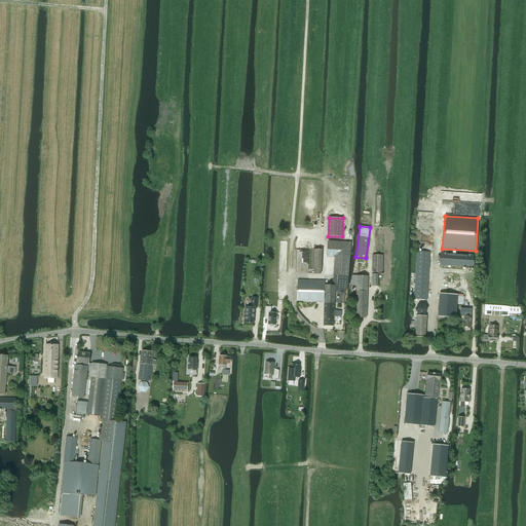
[(328,241),(327,255),(335,255),(350,256),(350,253),(350,247),(351,242),(328,241)]
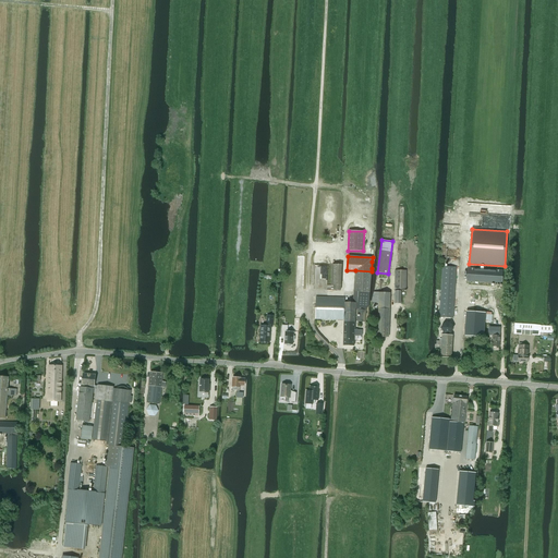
[(340,291),(340,289),(341,269),(341,265),(332,264),(331,286),(334,286),(334,290),(340,291)]
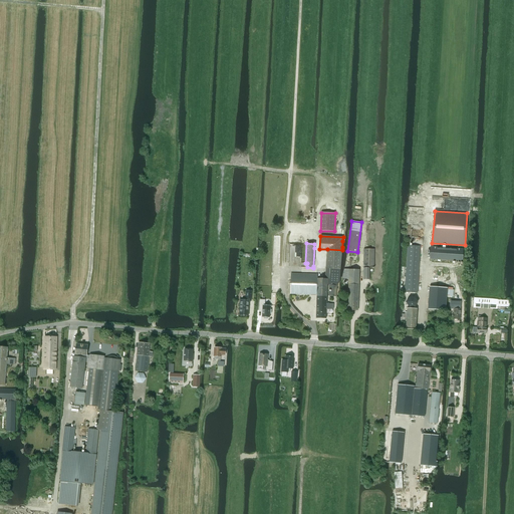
[(405,292),(418,293),(420,246),(408,245),(405,292)]
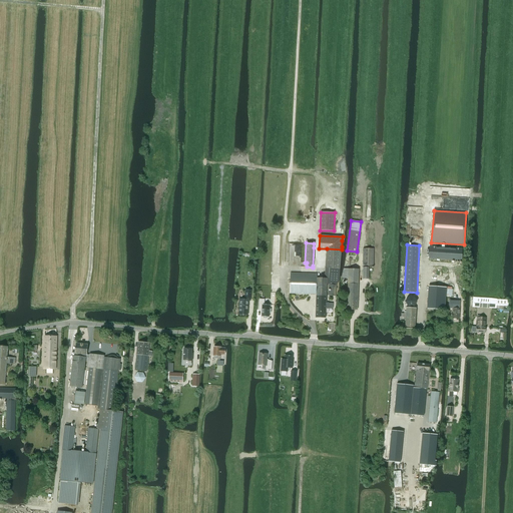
[(429,259),(462,261),(462,248),(429,246),(429,259)]
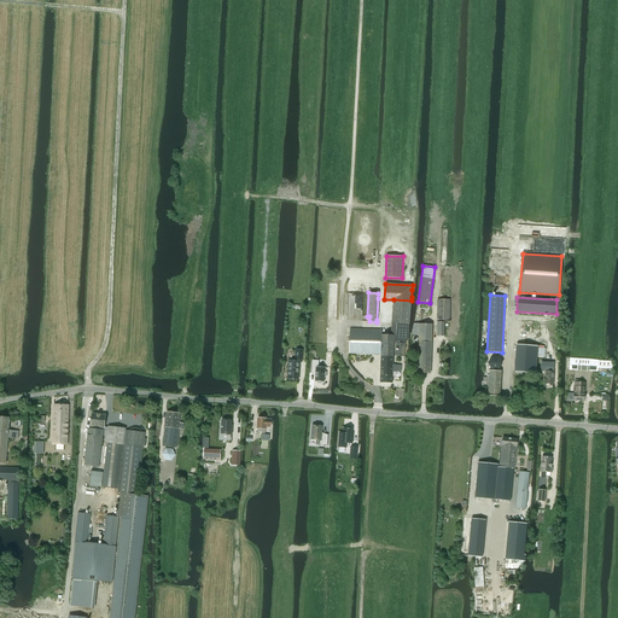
[(350,330),(349,354),(382,355),(380,383),(392,383),(392,372),(401,372),(401,367),(400,367),(400,365),(398,365),(398,361),(394,361),(394,342),(396,343),(395,355),(404,356),(406,340),(408,340),(409,334),(409,319),(412,301),(394,299),(392,303),(391,336),(382,336),(382,331),(350,330)]
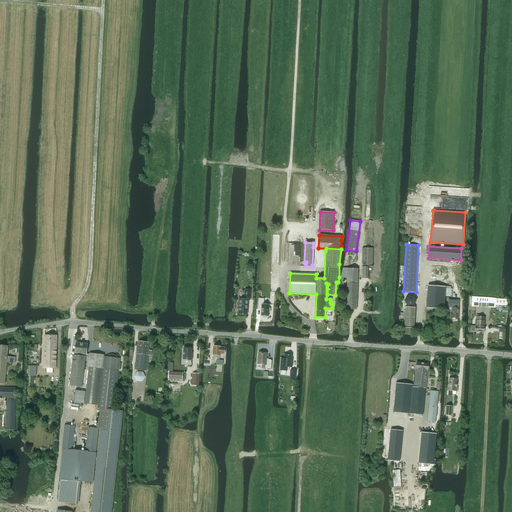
[(362,265),(368,265),(373,265),(373,248),(362,248),(362,265)]
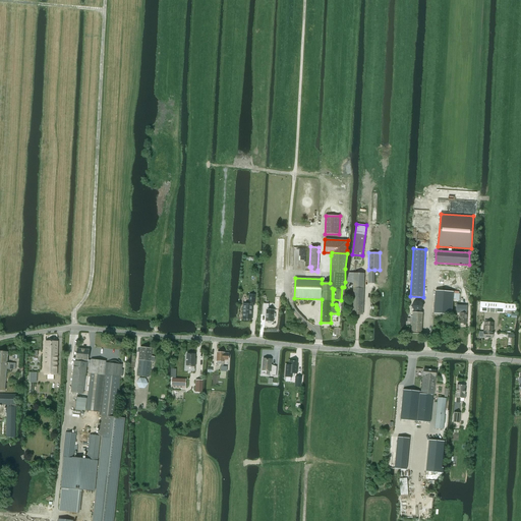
[(349,273),(347,282),(353,283),(352,314),(363,314),(364,274),(349,273)]
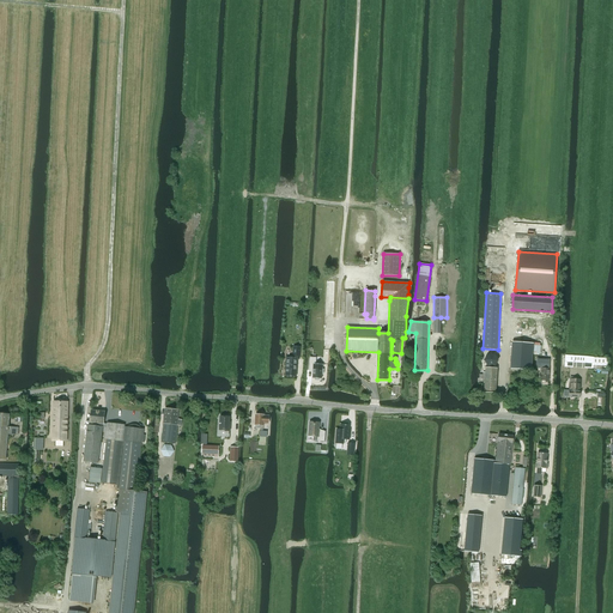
[(513,343),(510,369),(529,370),(532,344),(513,343)]
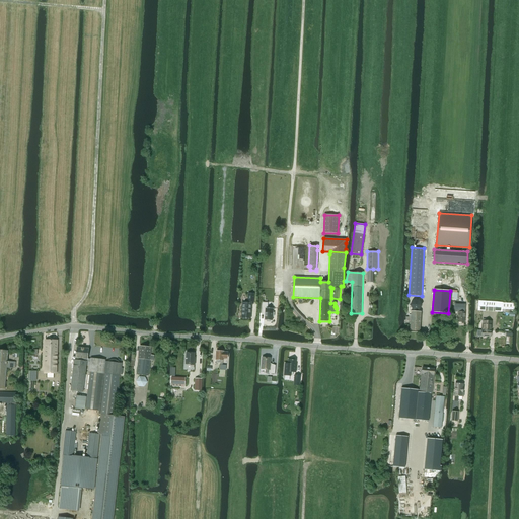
[(242,318),(251,318),(251,304),(253,304),(253,294),(248,294),(248,303),(242,303),(242,318)]
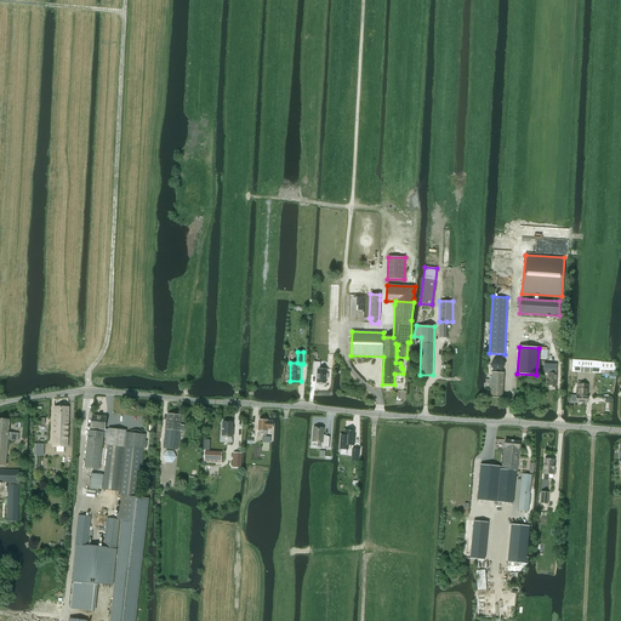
[(505,365),(501,359),(495,359),(491,365),(494,371),(501,371),(505,365)]
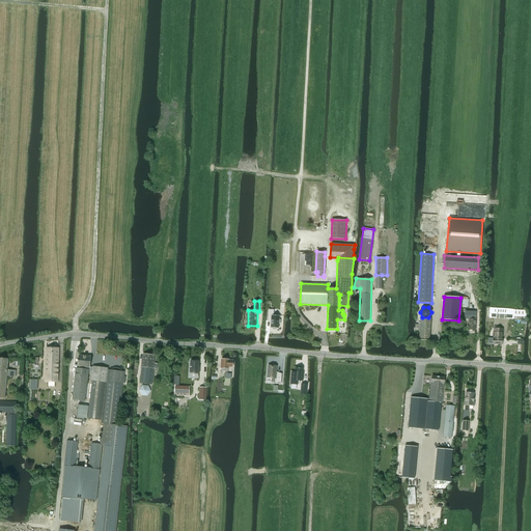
[(490,307),(488,317),(490,317),(497,318),(506,318),(513,319),(513,316),(526,317),(526,310),(514,310),(514,309),(507,308),(507,309),(490,307)]
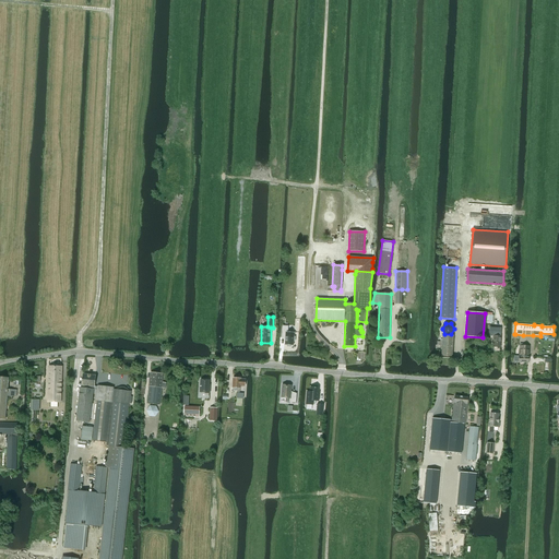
[(283,326),(282,339),(285,339),(285,345),(287,345),(287,346),(292,347),(292,345),(294,345),(294,342),(295,342),(295,337),(294,336),(294,333),(287,332),(288,326),(283,326)]
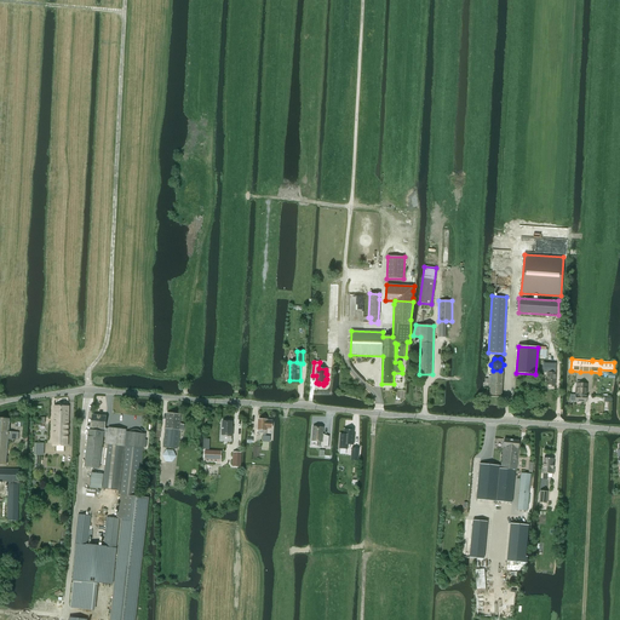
[(486,379),(486,383),(491,384),(489,395),(501,396),(503,373),(491,372),(491,379),(486,379)]
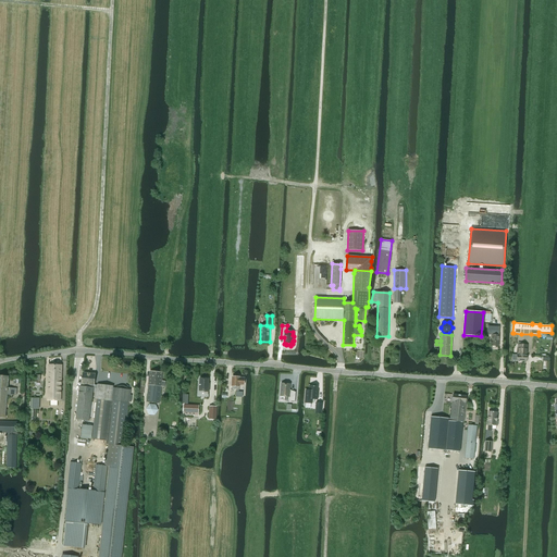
[(518,355),(517,355),(527,356),(527,345),(524,345),(524,343),(520,343),(520,345),(518,345),(518,355)]
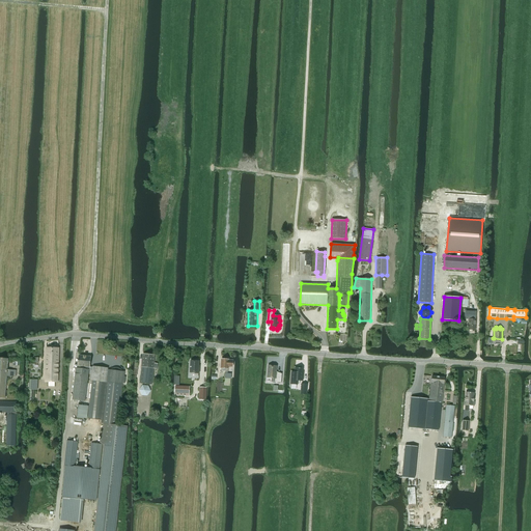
[(46,382),(49,383),(49,387),(55,387),(55,383),(58,383),(59,348),(47,347),(46,382)]
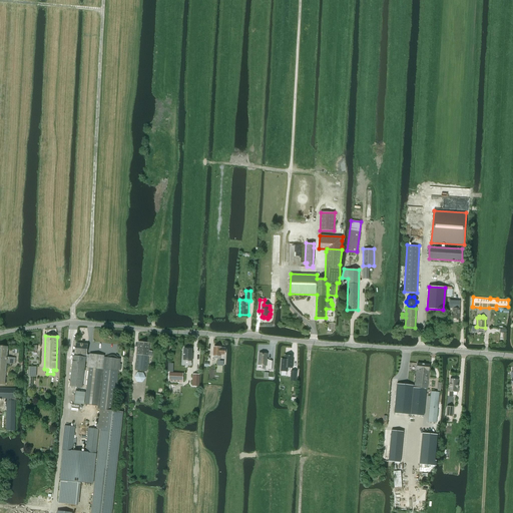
[(138,342),(135,370),(146,372),(148,356),(152,357),(152,352),(149,351),(150,344),(138,342)]
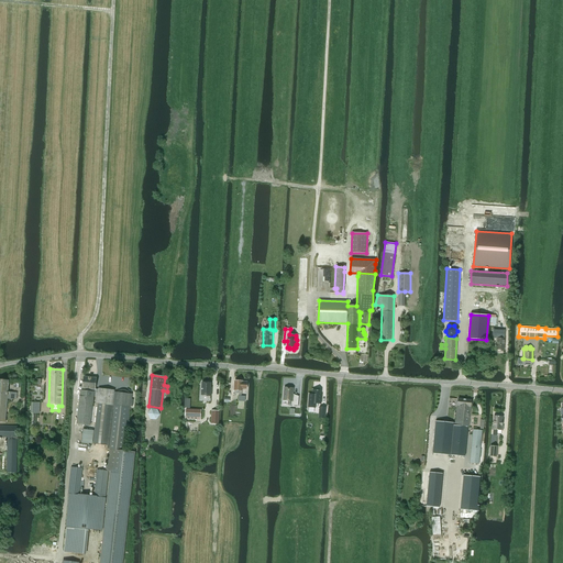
[(80,390),(77,423),(90,426),(95,393),(97,393),(96,404),(98,404),(94,444),(108,445),(108,449),(110,449),(108,471),(109,471),(111,472),(100,562),(121,562),(134,452),(125,451),(130,407),(131,407),(132,394),(131,394),(130,394),(130,393),(129,393),(129,392),(128,392),(128,390),(127,390),(125,390),(124,389),(123,389),(122,389),(121,390),(120,390),(119,390),(118,392),(117,393),(114,392),(114,390),(107,389),(107,390),(95,389),(97,378),(84,377),(83,388),(83,390),(80,390)]
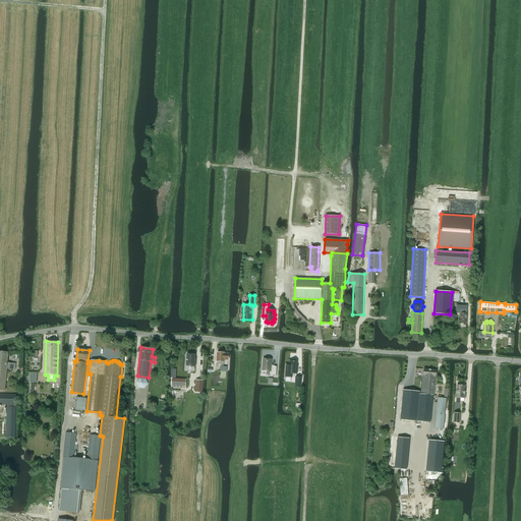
[(0,351),(0,370),(6,371),(7,369),(8,369),(13,369),(13,367),(15,367),(16,363),(7,362),(8,352),(0,351)]
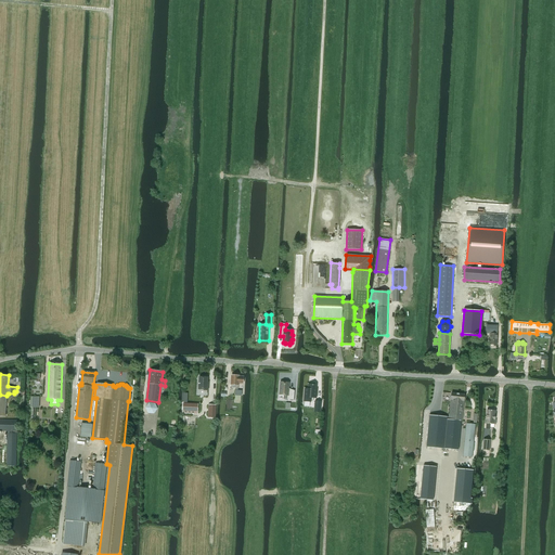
[(208,377),(199,377),(198,389),(208,390),(208,386),(207,386),(208,377)]
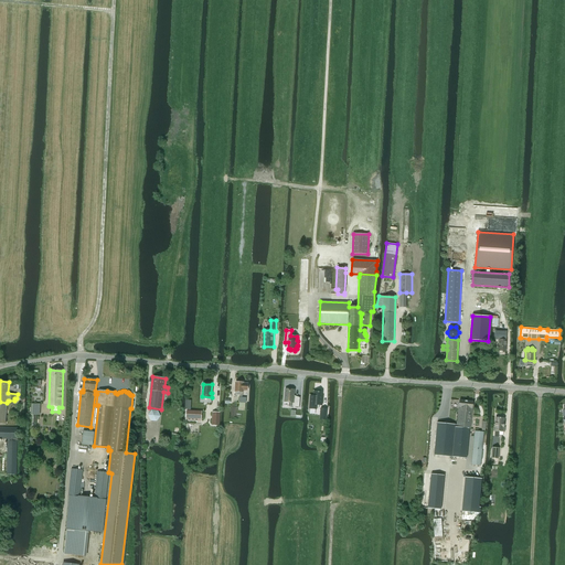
[(286,388),(285,402),(289,402),(289,406),(299,407),(300,397),(295,397),(295,390),(286,388)]
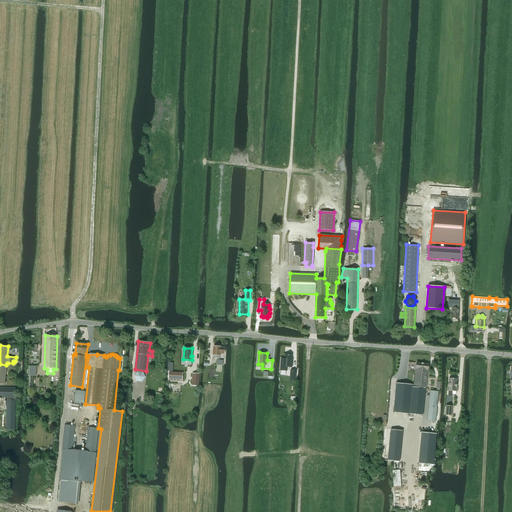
[(415,384),(413,396),(413,398),(412,414),(422,415),(425,385),(426,385),(428,365),(417,363),(414,384),(415,384)]
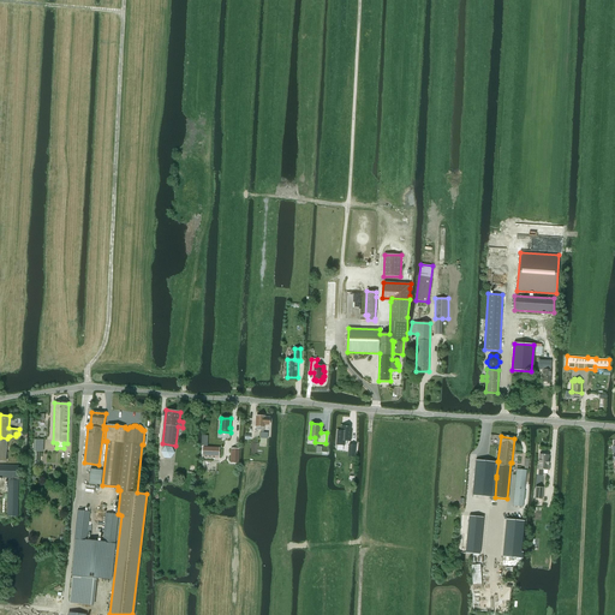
[(204,447),(203,457),(203,458),(213,458),(219,458),(219,448),(204,447)]
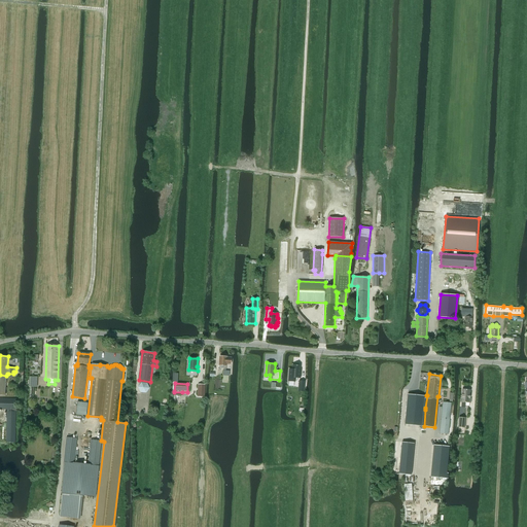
[(462,389),(461,402),(461,408),(464,408),(465,402),(470,403),(470,398),(469,398),(470,390),(462,389)]
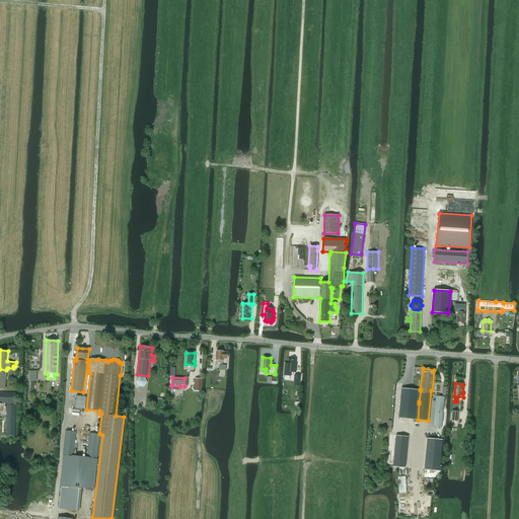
[(419,390),(401,388),(398,418),(416,420),(417,402),(419,403),(419,401),(421,389),(420,389),(420,394),(418,393),(419,390)]
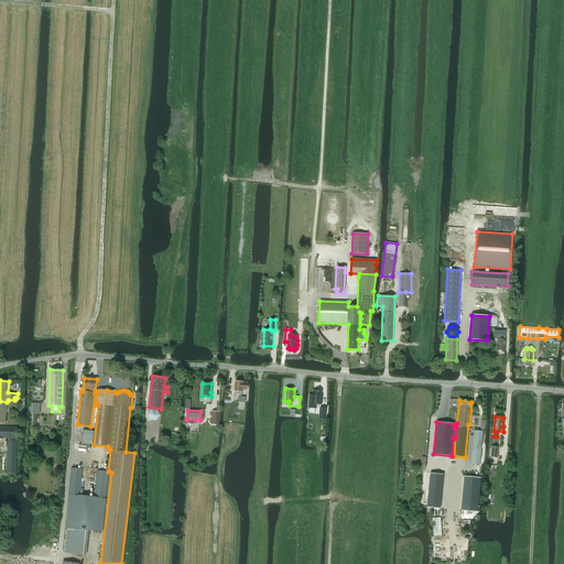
[(8,474),(17,474),(17,426),(0,426),(0,437),(8,437),(8,474)]
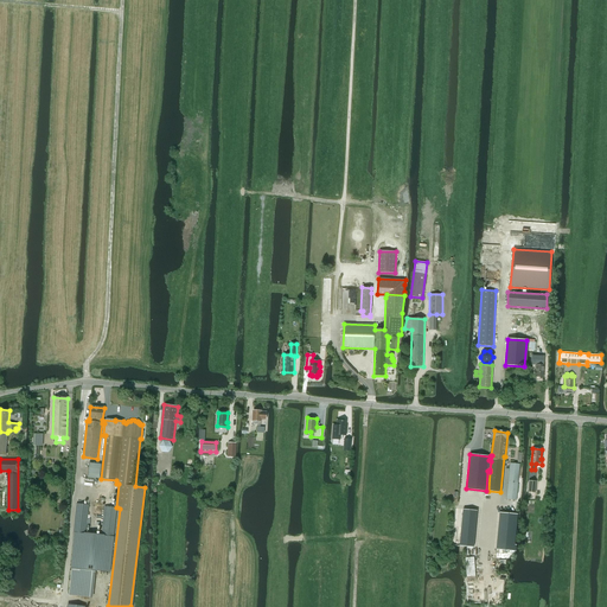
[(89,462),(87,478),(98,479),(101,464),(89,462)]
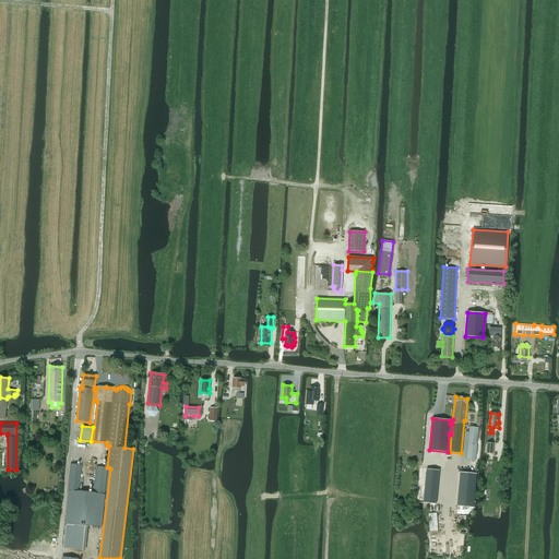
[(478,428),(470,427),(466,460),(475,461),(478,428)]
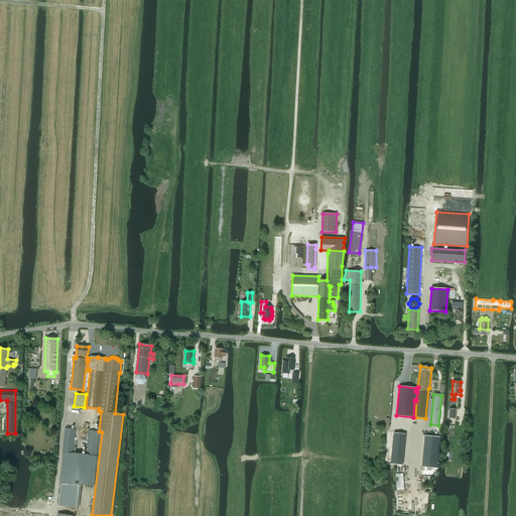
[(62,453),(73,454),(76,429),(65,428),(62,453)]
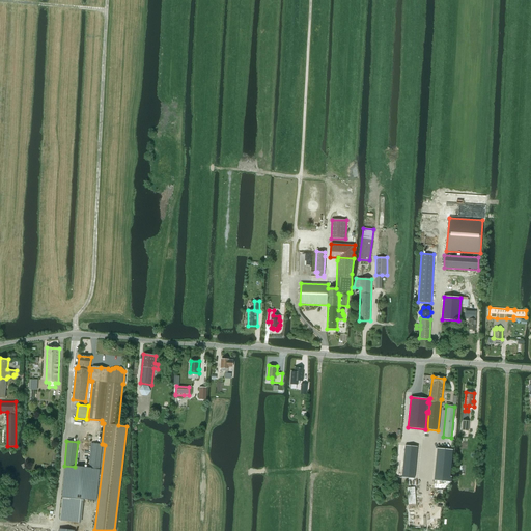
[(89,468),(100,469),(102,444),(91,443),(89,468)]
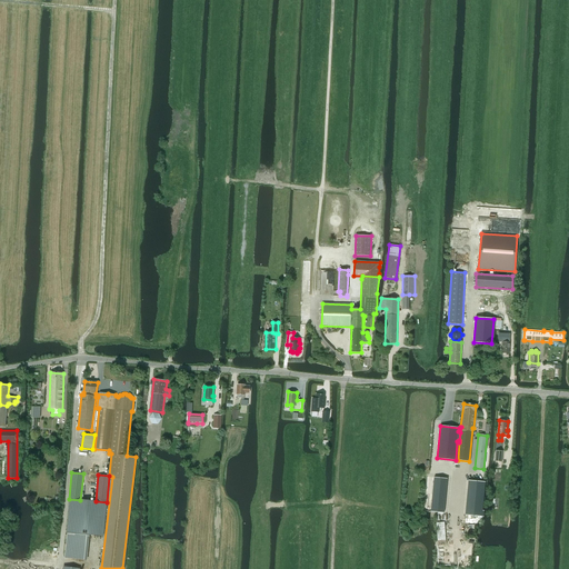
[(433,477),(430,511),(435,512),(443,513),(447,479),(433,477)]
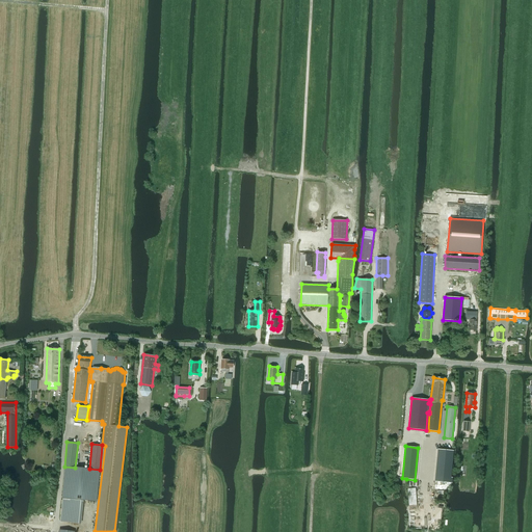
[(439,449),(435,481),(450,482),(453,451),(443,450),(439,449)]
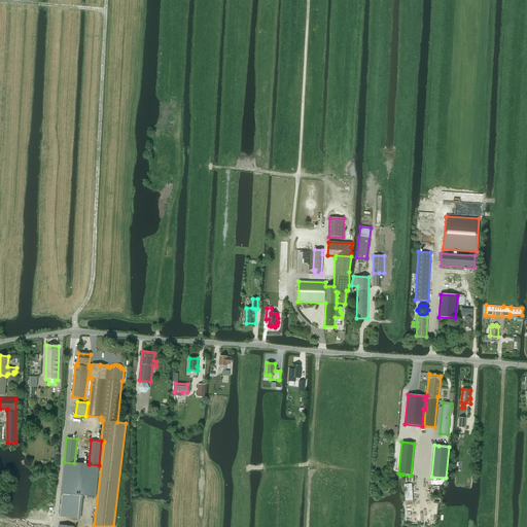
[(65,462),(62,493),(96,497),(99,466),(65,462)]
